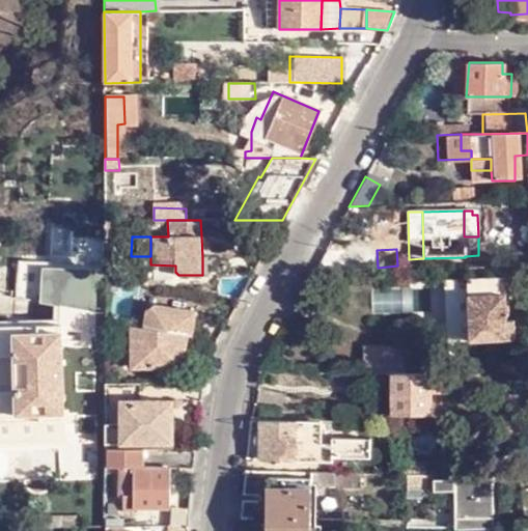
[(511,268),(527,268),(527,254),(511,255),(511,268)]
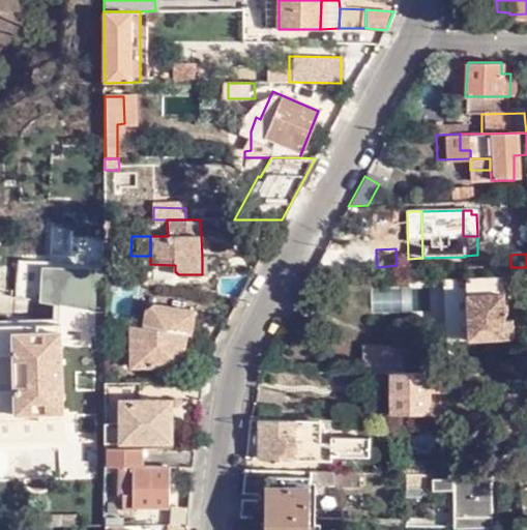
[(67,297),(76,269),(50,263),(41,291),(67,297)]
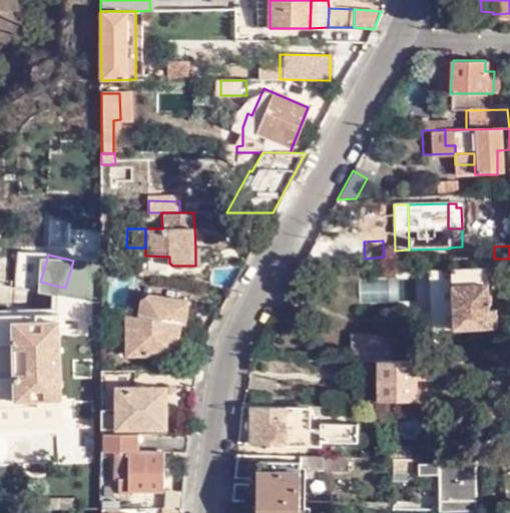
[(509,270),(509,259),(494,259),(451,260),(453,315),(488,314),(487,296),(487,271),(509,270)]
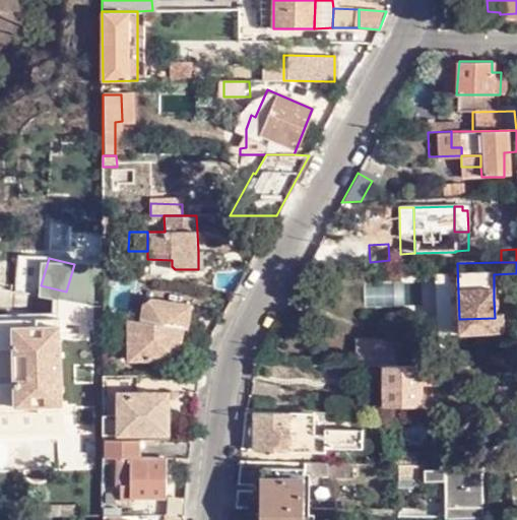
[(442,319),(459,319),(457,263),(454,263),(445,263),(440,263),(442,319)]
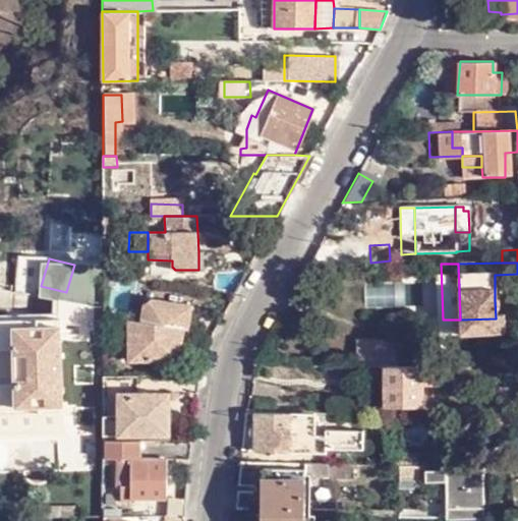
[(192,306),(147,296),(142,317),(138,333),(130,333),(131,360),(180,360),(183,329),(188,330),(192,306)]
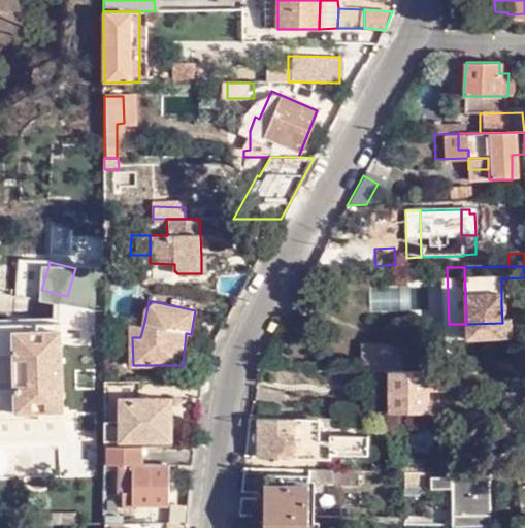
[(132,337),(140,337),(144,322),(127,319),(123,335),(132,337)]
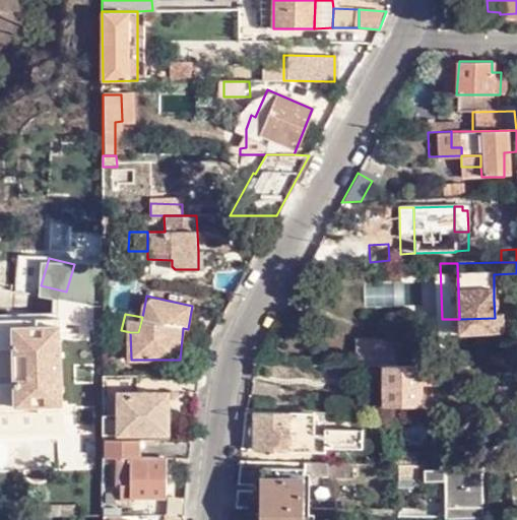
[(0,412),(61,414),(63,322),(0,320),(0,412)]
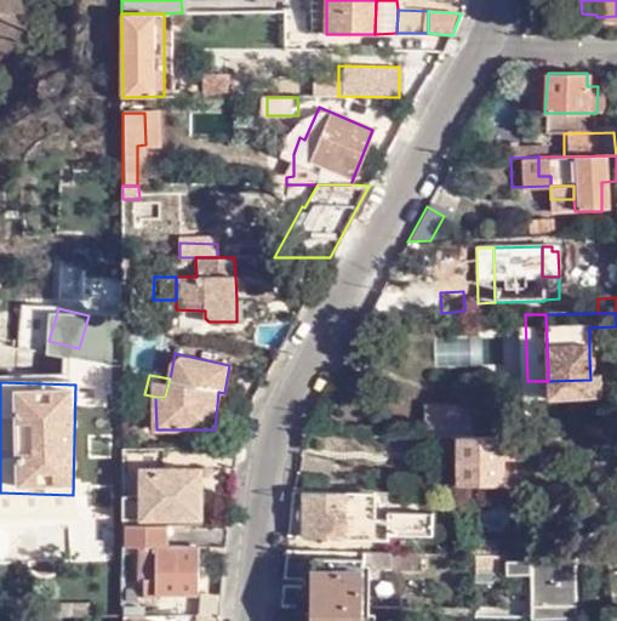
[(427,405),(427,437),(460,437),(473,438),(473,405),(427,405)]
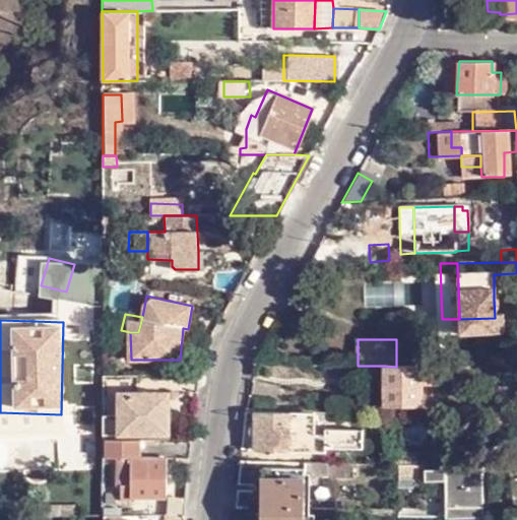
[(448,377),(448,367),(396,367),(385,366),(384,405),(421,406),(421,377),(426,377),(426,379),(439,379),(439,377),(448,377)]
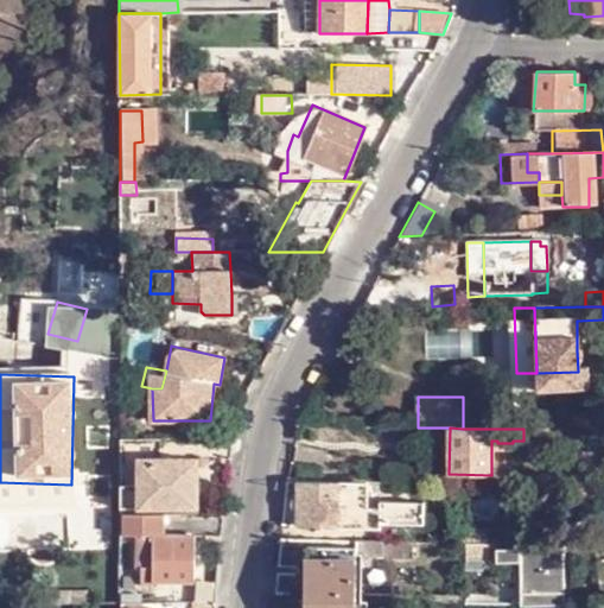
[(522,475),(541,476),(544,448),(523,447),(522,475)]
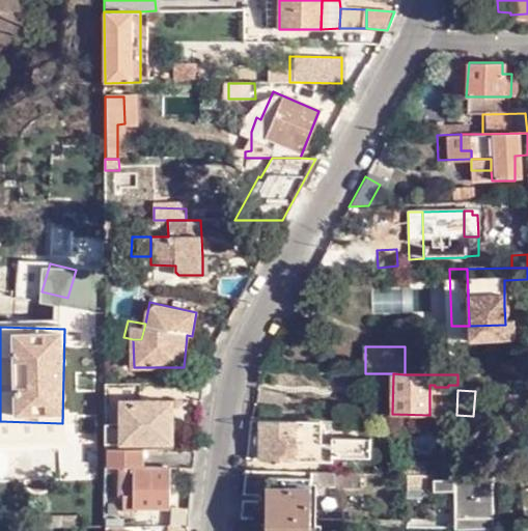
[(508,424),(522,410),(516,403),(497,424),(508,424)]
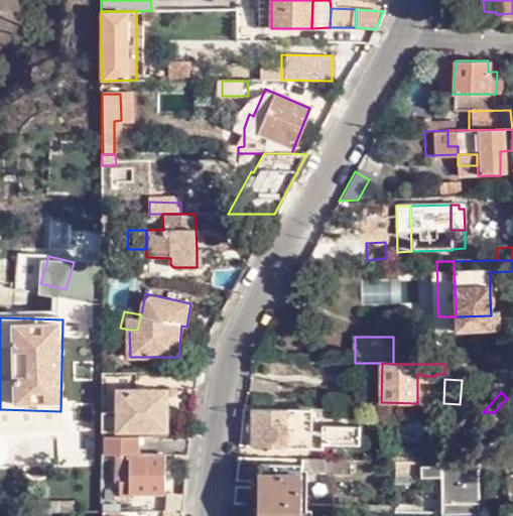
[(168,395),(102,396),(102,429),(168,429),(168,395)]
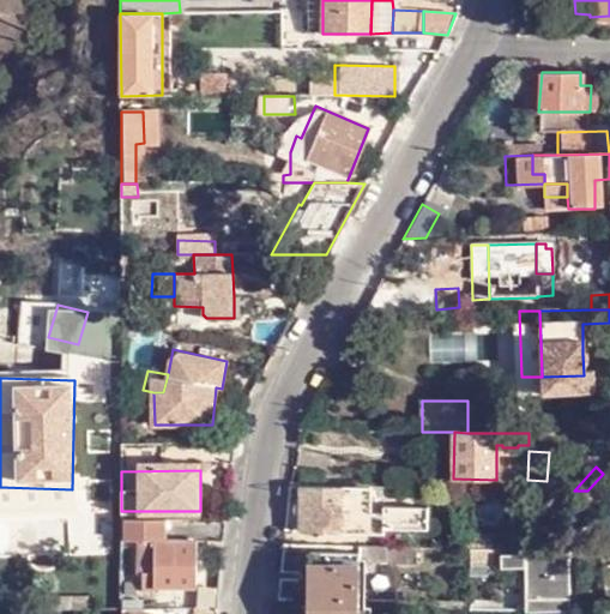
[(414,479),(414,487),(444,487),(444,481),(435,480),(435,477),(423,477),(423,476),(414,479)]
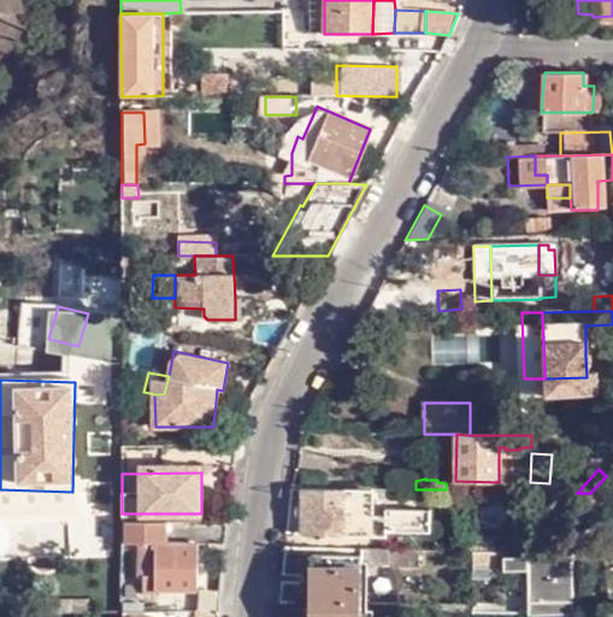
[(354,535),(370,535),(370,517),(371,491),(302,488),(300,534),(354,535)]
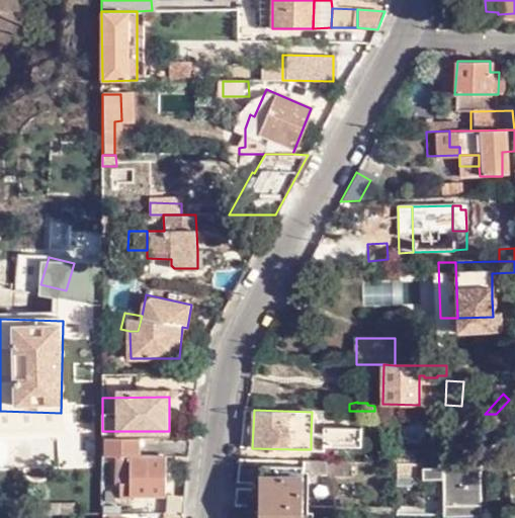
[(311,449),(323,449),(324,449),(324,434),(311,434),(311,449)]
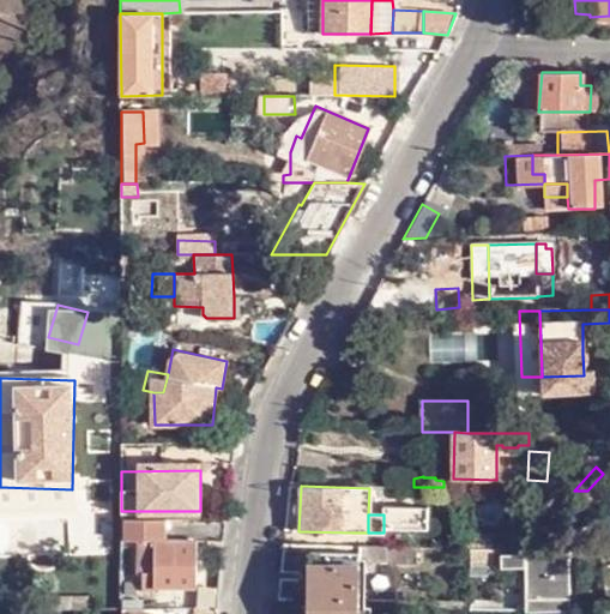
[(121,518),(121,540),(138,540),(165,540),(167,518),(128,517),(121,518)]
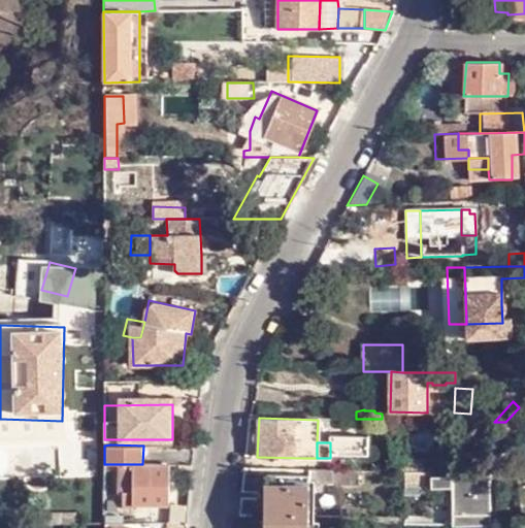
[(303,458),(302,470),(317,470),(328,470),(329,458),(317,458),(303,458)]
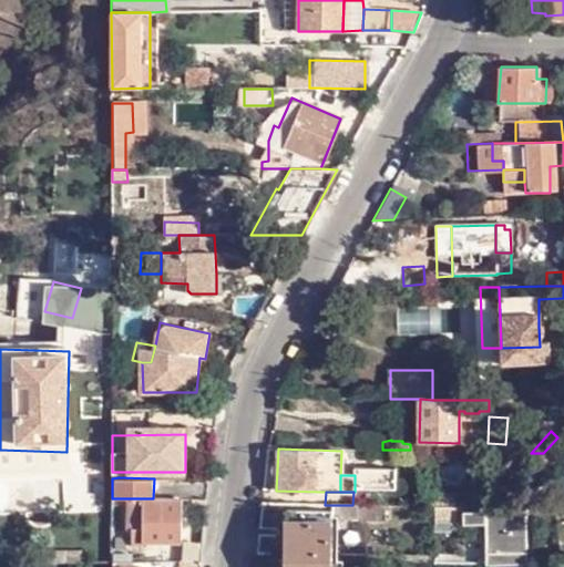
[(428,506),(451,506),(451,496),(429,496),(428,506)]
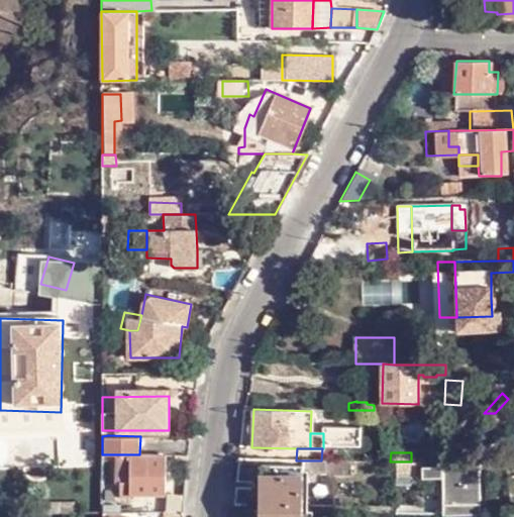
[(139,454),(116,454),(114,481),(129,482),(129,488),(122,488),(123,494),(166,495),(166,454),(139,454)]
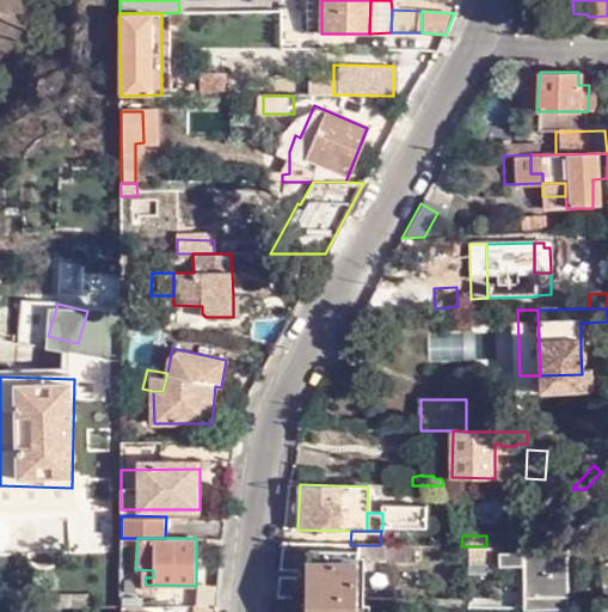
[(367,545),(350,545),(350,550),(358,551),(358,557),(368,557),(367,545)]
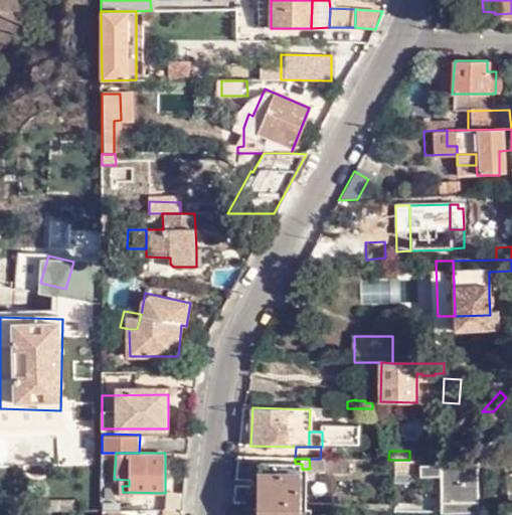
[(310,469),(324,470),(324,459),(320,459),(309,459),(310,469)]
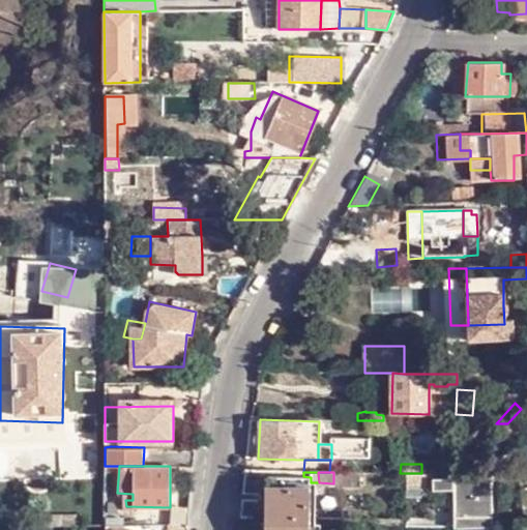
[(333,483),(359,483),(359,472),(333,472),(333,483)]
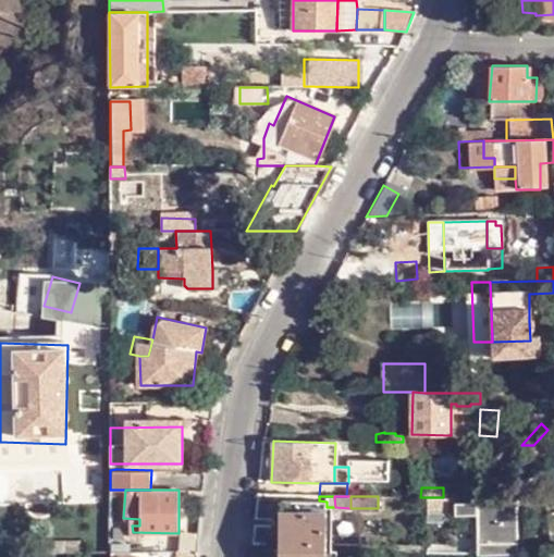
[(386,509),(386,496),(378,496),(378,508),(386,509)]
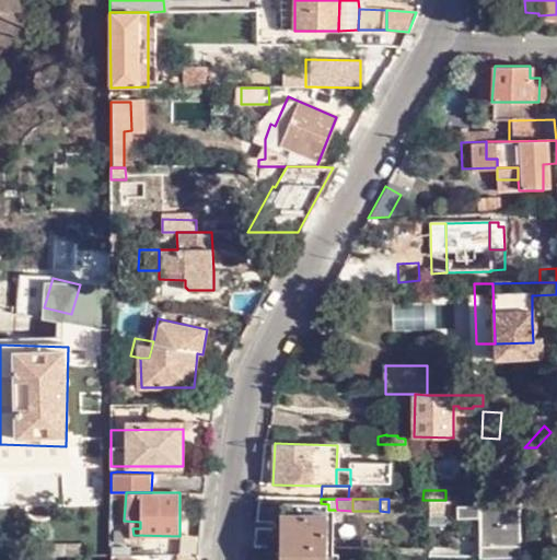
[(451,512),(451,500),(445,500),(422,500),(417,500),(417,512),(451,512)]
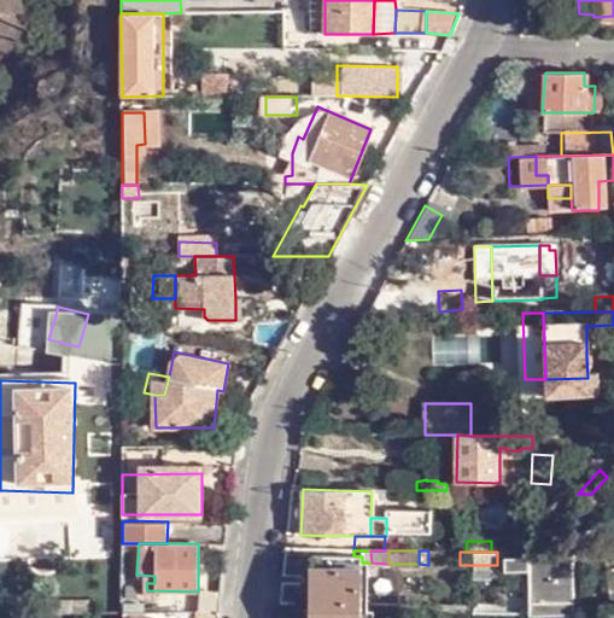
[(362,557),(354,555),(313,555),(313,605),(361,605),(362,563),(362,557)]
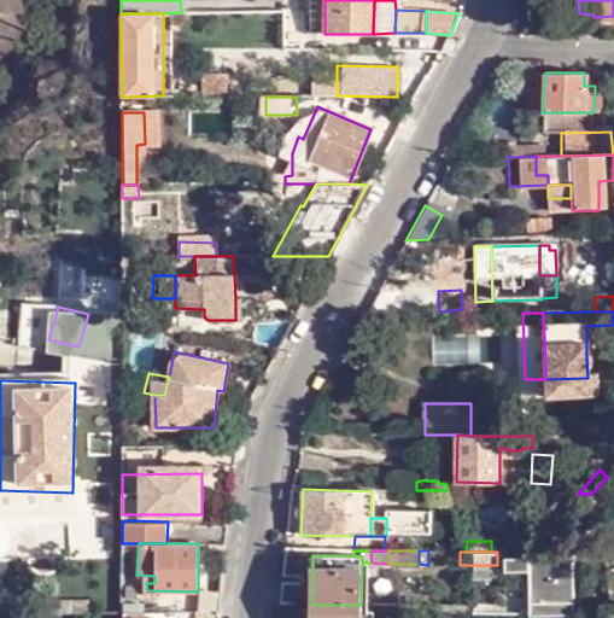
[(528,558),(528,605),(574,605),(574,557),(528,558)]
